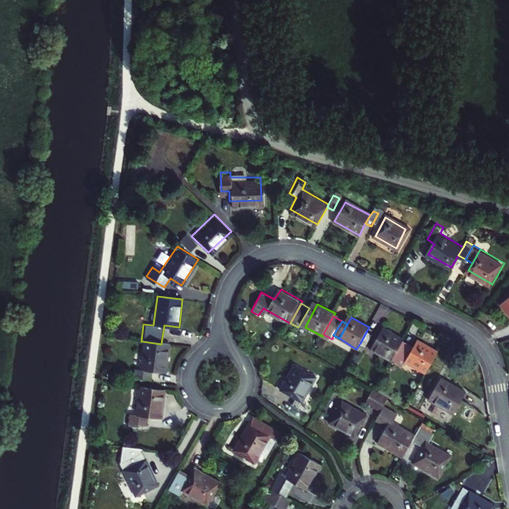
[(392,361),(395,356),(405,339),(388,329),(376,351),(392,361)]
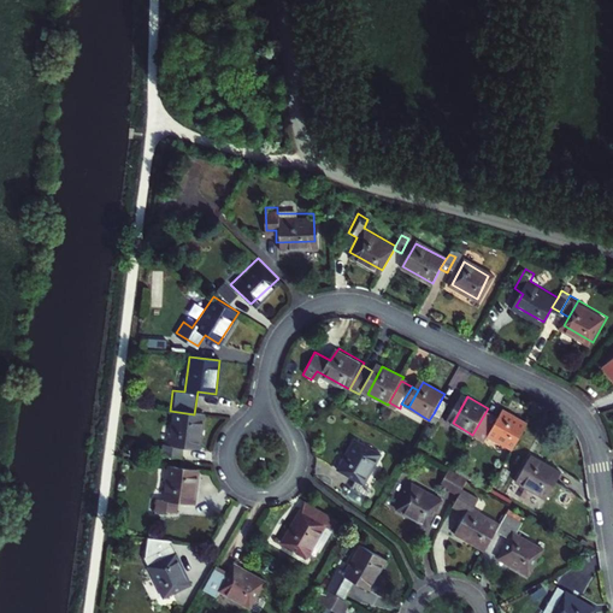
[(442,398),(434,413),(444,418),(453,405),(442,398)]
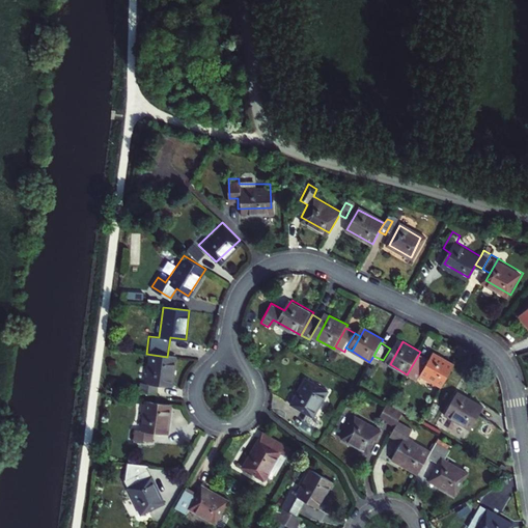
[(444,389),(460,362),(438,350),(433,359),(429,366),(423,363),(426,356),(420,352),(410,369),(444,389)]
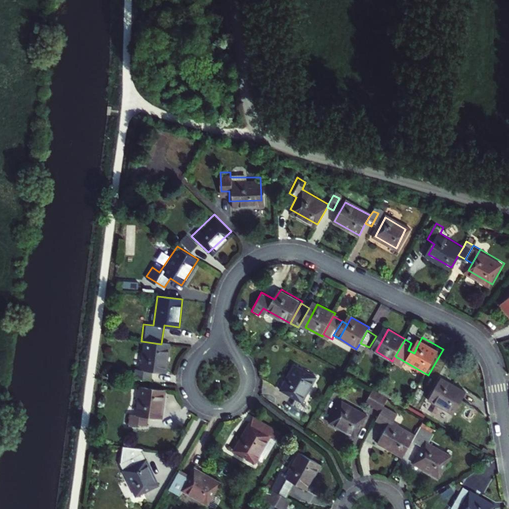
[(161,344),(141,341),(137,377),(150,379),(151,370),(163,372),(167,345),(161,344)]
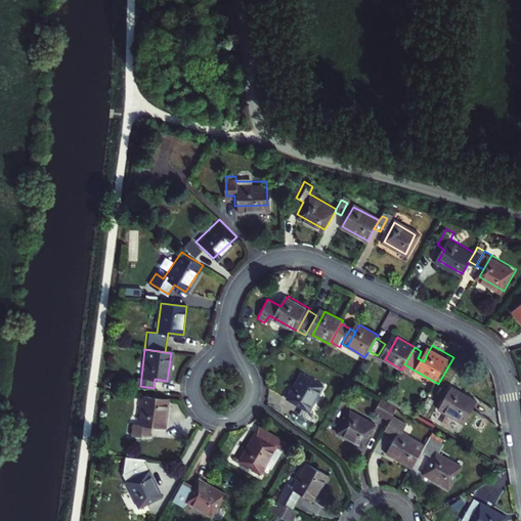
[(424,361),(427,354),(421,351),(418,358),(424,361)]
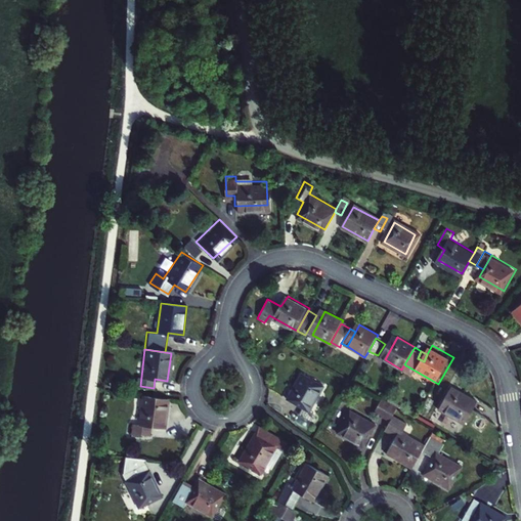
[(324,385),(302,372),(287,400),(300,407),(297,415),(313,424),(317,417),(309,411),(324,385)]
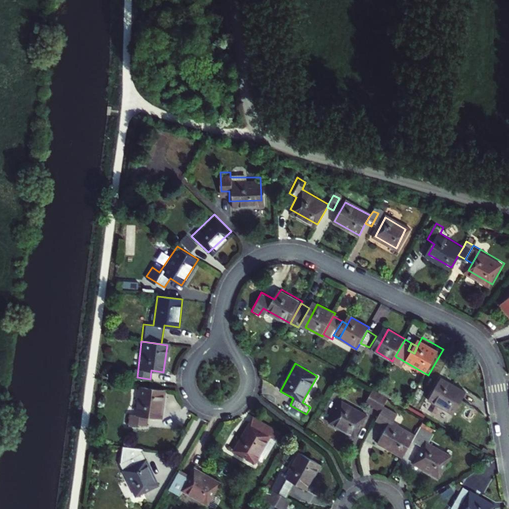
[(469,385),(448,374),(433,401),(453,412),(469,385)]
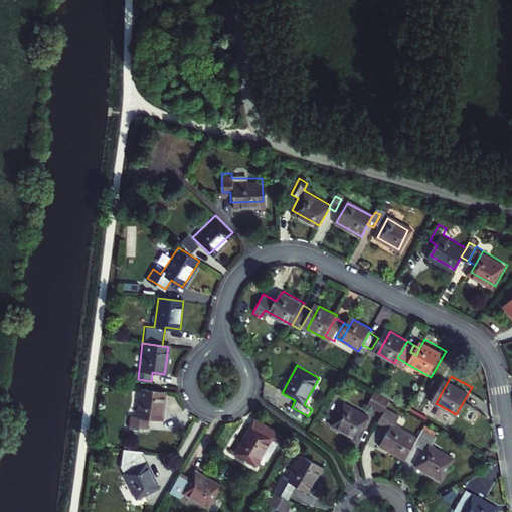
[(158,421),(162,391),(137,387),(133,418),(121,416),(120,425),(143,429),(145,419),(158,421)]
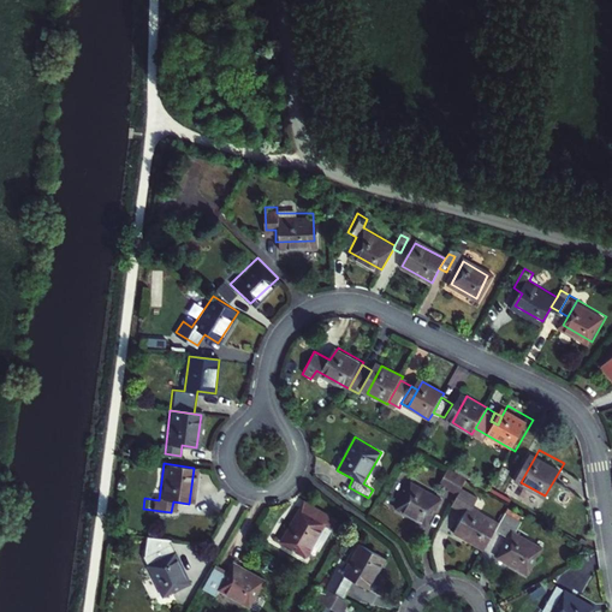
[(438,498),(409,481),(394,505),(423,522),(438,498)]
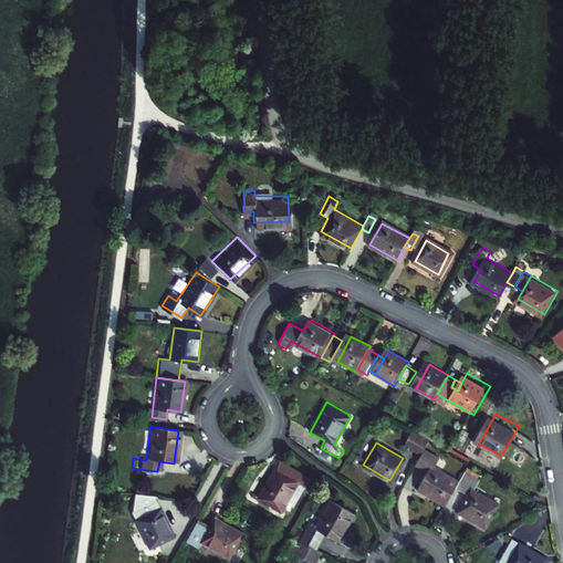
[(434,451),(425,446),(414,465),(427,472),(419,487),(446,503),(454,489),(459,479),(428,460),(434,451)]
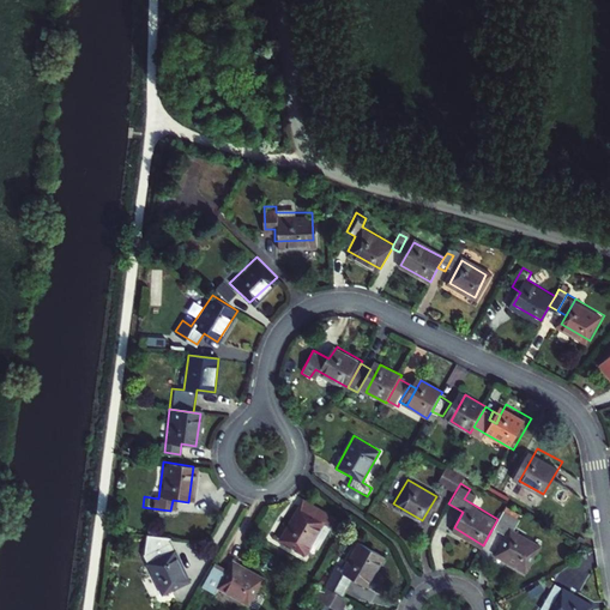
[(336,518),(303,500),(281,542),(306,556),(324,524),(331,527),(336,518)]
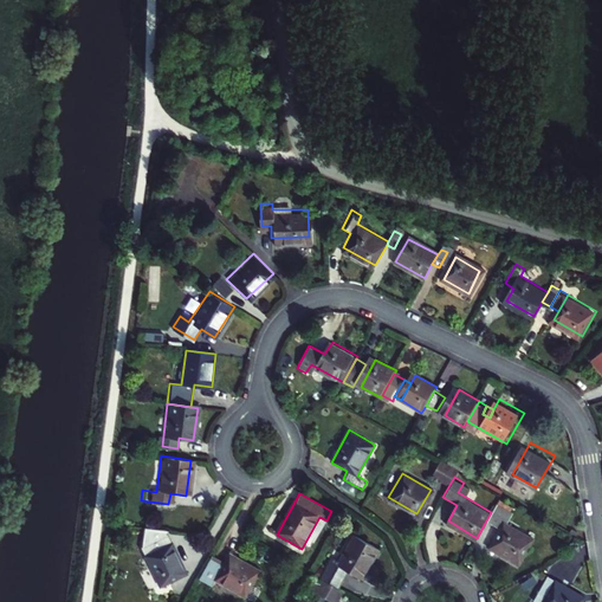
[(533,537),(500,517),(506,506),(498,502),(491,512),(485,523),(498,531),(490,545),(519,563),(533,537)]
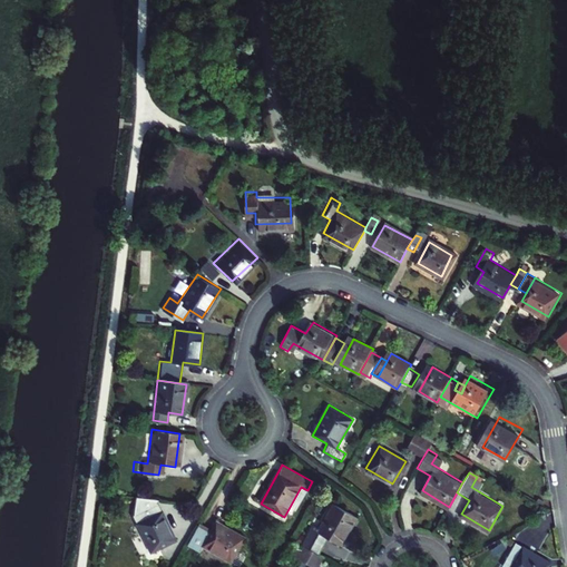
[(153,500),(135,498),(132,515),(130,516),(146,553),(172,540),(152,502),(153,500)]
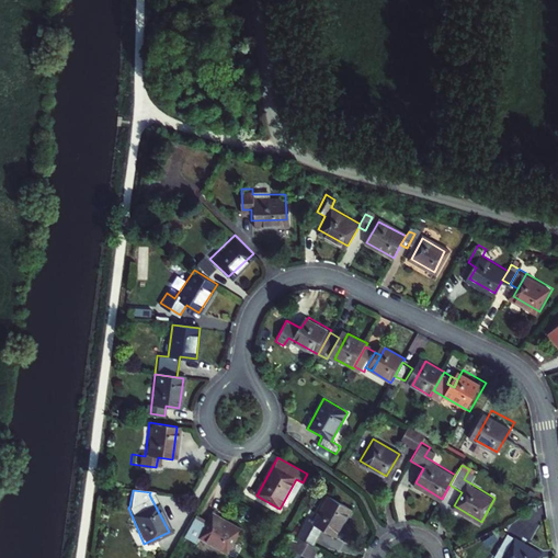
[(354,505),(333,492),(317,523),(308,517),(298,536),(314,545),(323,526),(339,535),(354,505)]
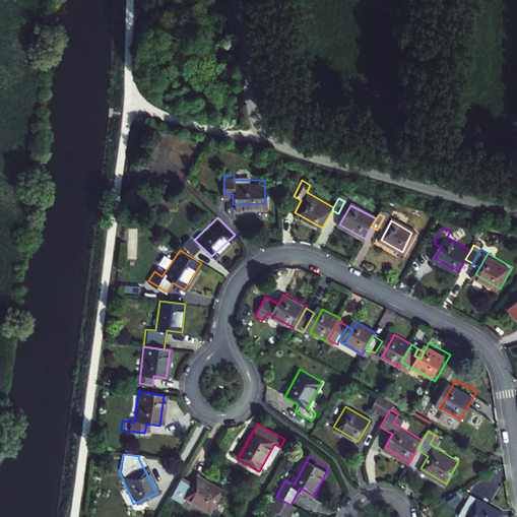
[(187,479),(181,475),(172,490),(178,494),(187,479)]
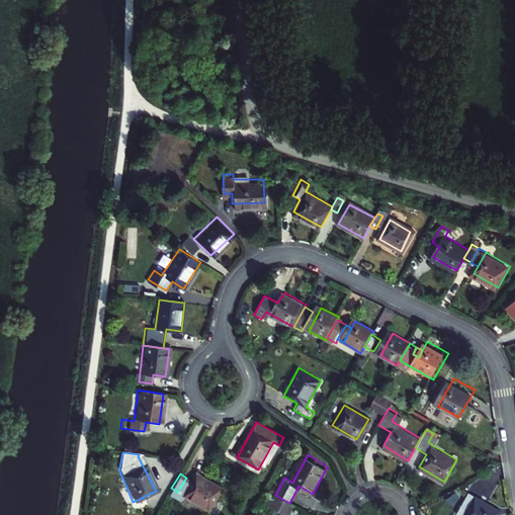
[(217,487),(197,476),(185,497),(203,507),(217,487)]
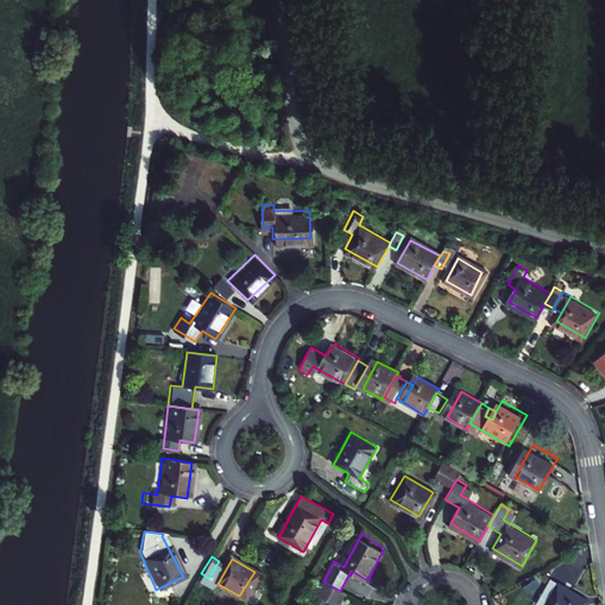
[(587,604),(590,602),(549,579),(542,597),(549,600),(546,604),(587,604)]
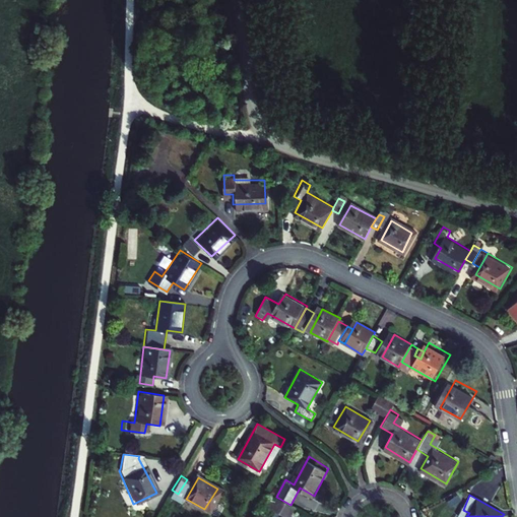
[(291,505),(276,497),(270,507),(281,515),(279,516),(289,516),(296,508),(291,505)]
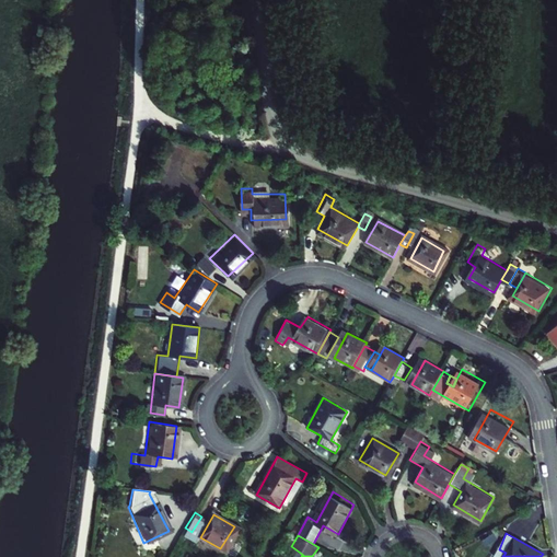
All buildings are outlined.
